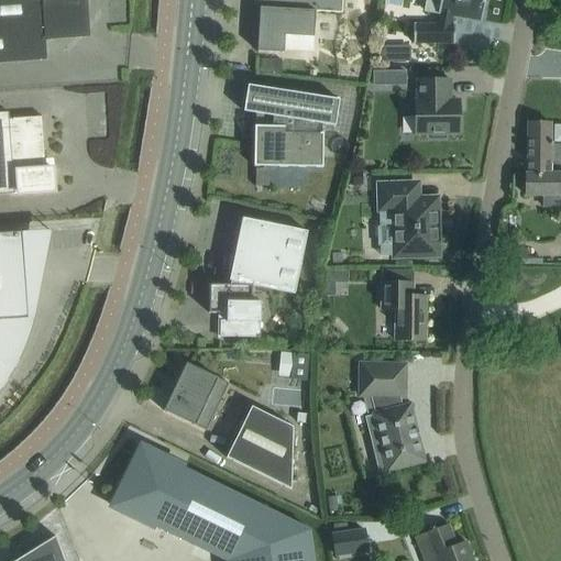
[(87,23),(85,0),(0,0),(0,61),(47,58),(45,36),(78,34),(78,33),(87,33),(87,23)]
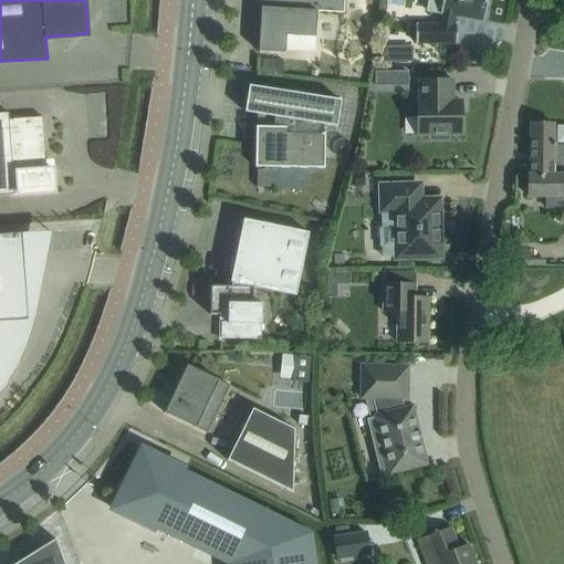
[(257,0),(257,6),(262,6),(261,20),(256,19),(254,35),(260,35),(259,50),(285,51),(286,33),(316,35),(317,9),(344,11),(345,0),(257,0)]
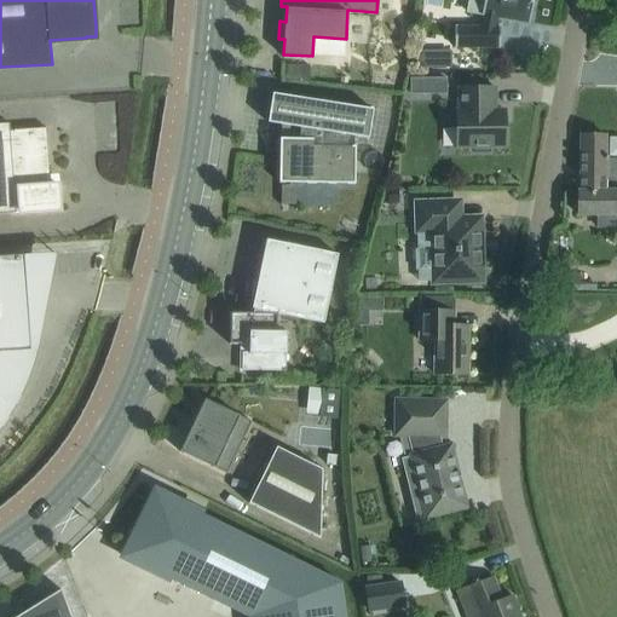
[(482,24),(456,24),(456,45),(501,45),(501,24),(497,24),(499,15),(530,21),(534,0),(470,0),(468,10),(484,12),(482,24)]
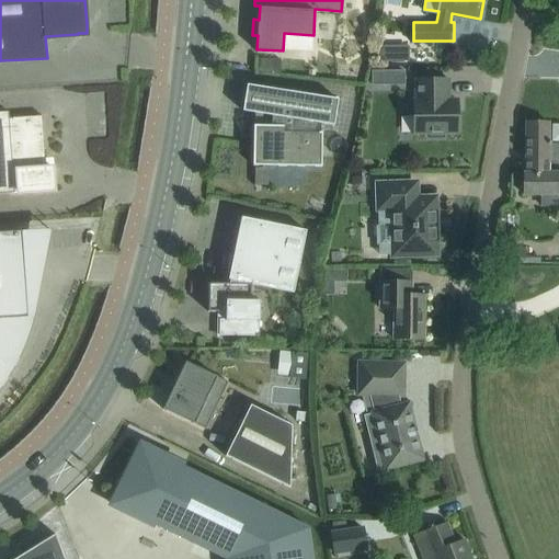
[(455,109),(454,98),(449,98),(449,77),(417,78),(417,98),(410,98),(407,102),(407,111),(410,114),(414,114),(414,132),(430,132),(430,136),(445,136),(445,132),(458,130),(458,109),(455,109)]
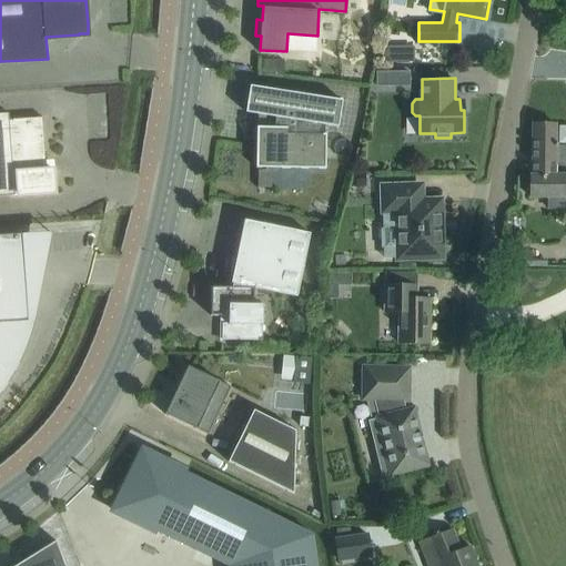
[(327,132),(325,132),(325,122),(339,125),(343,99),(251,83),(246,110),(259,112),(268,113),(265,124),(258,124),(256,165),(326,167),(327,132)]
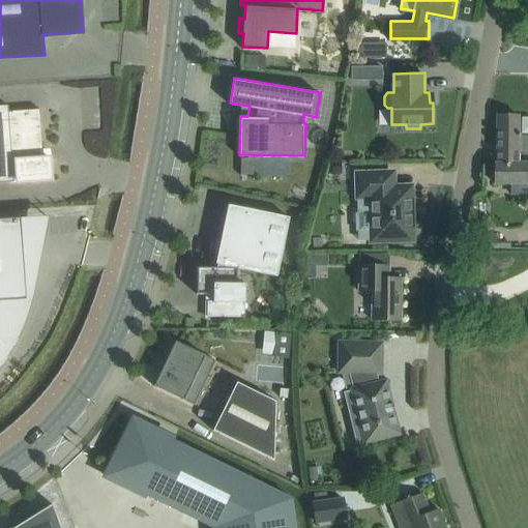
[(0,180),(52,177),(50,156),(44,156),(40,108),(9,110),(8,104),(0,104),(0,180)]
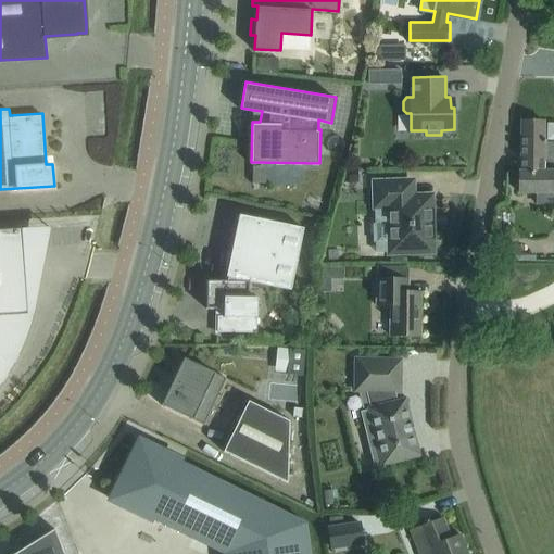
[(521,120),(521,170),(553,168),(553,141),(545,141),(545,120),(521,120)]
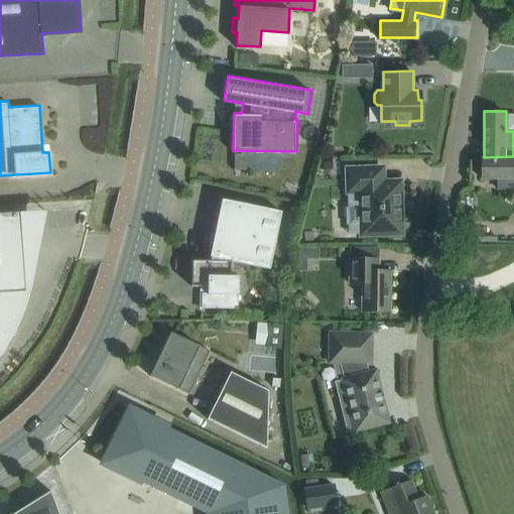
[(513,156),(484,157),(483,156),(483,176),(500,176),(500,188),(513,187),(513,156)]
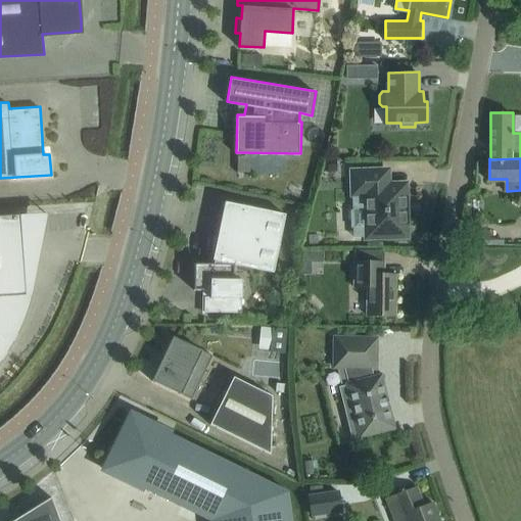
[(354,209),(351,209),(352,226),(354,226),(356,235),(367,235),(367,236),(408,235),(407,211),(406,183),(400,183),(388,183),(388,169),(352,170),(353,193),(366,192),(366,199),(354,200),(354,209)]
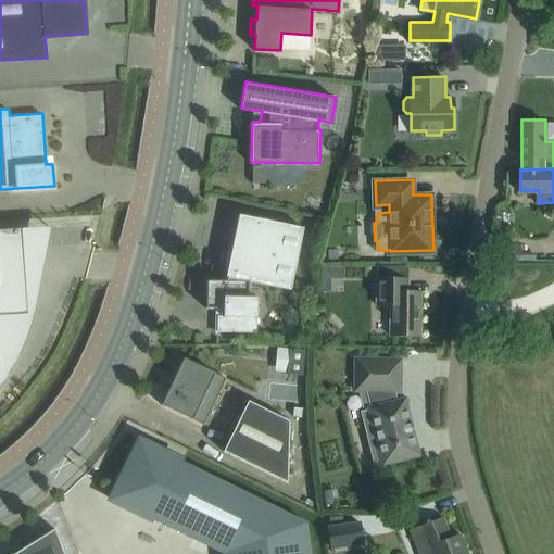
[(257,331),(257,297),(249,297),(249,280),(291,289),(304,227),(240,213),(239,217),(233,252),(226,251),(226,250),(225,249),(222,263),(223,263),(224,262),(229,264),(228,271),(227,275),(228,275),(227,279),(208,278),(206,306),(225,307),(225,314),(218,314),(218,330),(257,331)]
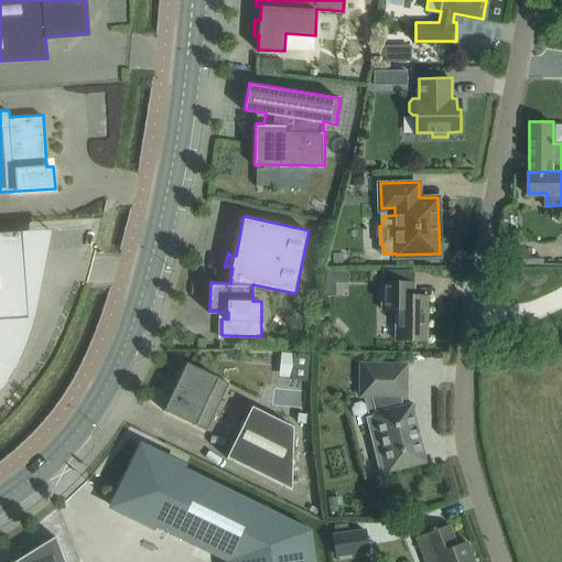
[(0,231),(0,375),(2,371),(8,364),(12,355),(17,346),(20,336),(23,327),(26,317),(30,317),(23,230),(0,231)]
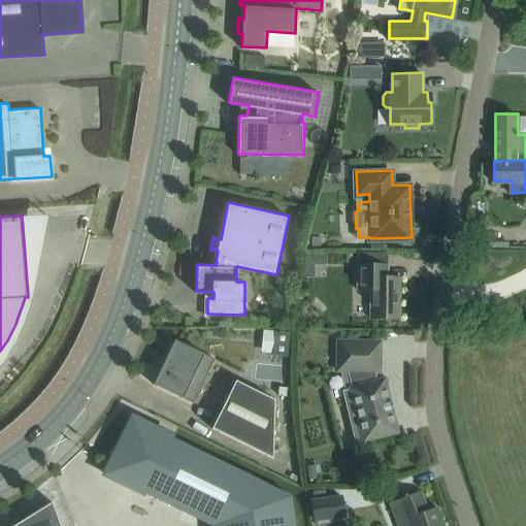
[(371,317),(400,317),(400,275),(388,275),(388,263),(358,263),(358,288),(371,288),(371,317)]
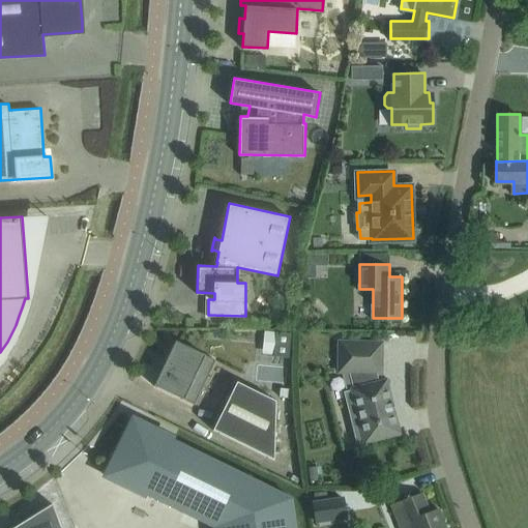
[(271,357),(286,357),(286,334),(270,335),(271,357)]
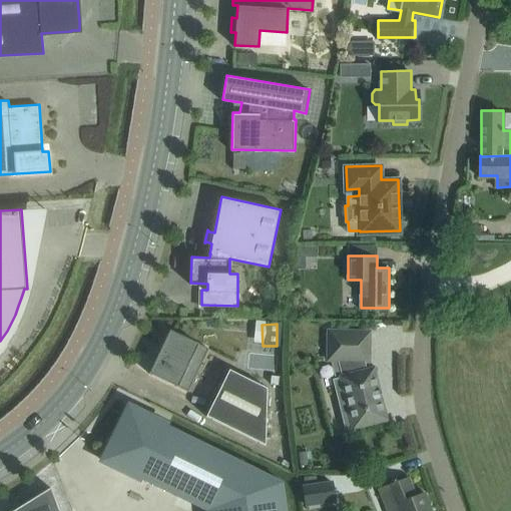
[(170,329),(156,357),(162,360),(156,373),(150,371),(149,372),(188,391),(209,347),(170,329)]
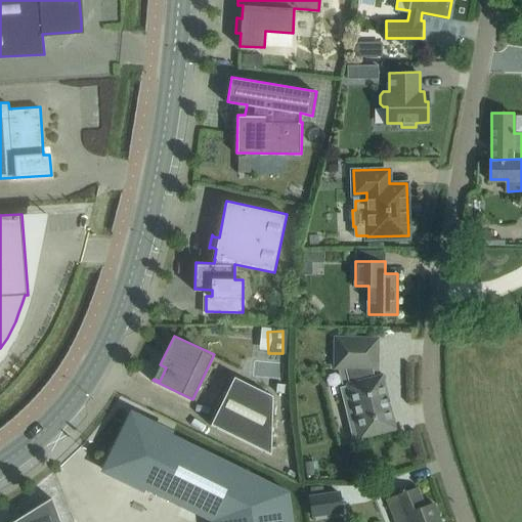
[(377,366),(378,338),(337,337),(336,365),(345,365),(349,384),(342,385),(354,435),(361,433),(361,435),(394,427),(389,405),(391,405),(390,404),(388,404),(387,398),(389,398),(389,397),(387,397),(382,376),(376,377),(373,366),(377,366)]
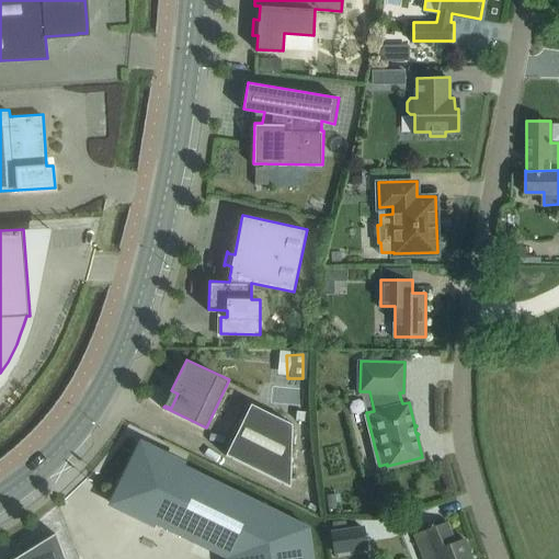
[(226,454),(291,486),(292,423),(251,403),(226,454)]
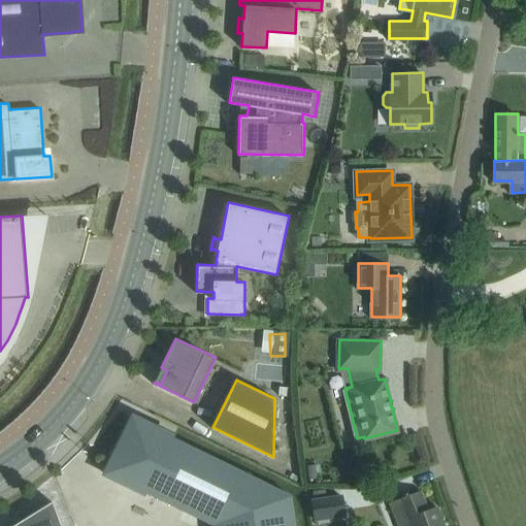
[(110,464),(106,472),(114,477),(114,478),(145,492),(145,491),(212,524),(212,525),(296,525),(292,494),(172,436),(172,435),(133,416),(110,464)]
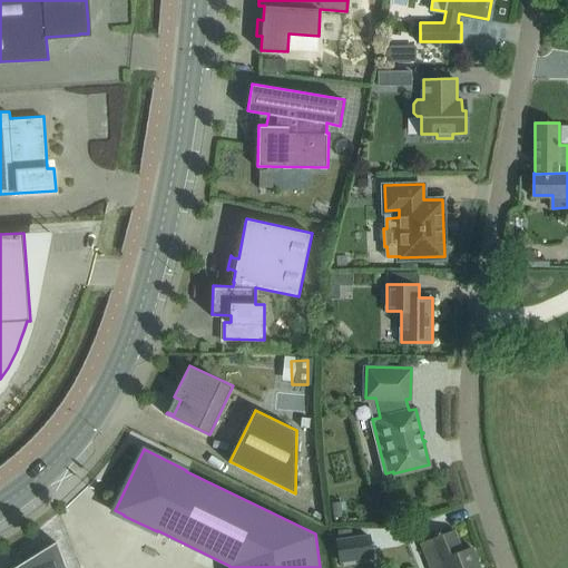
[(390,567),(413,562),(404,520),(381,526),(390,567)]
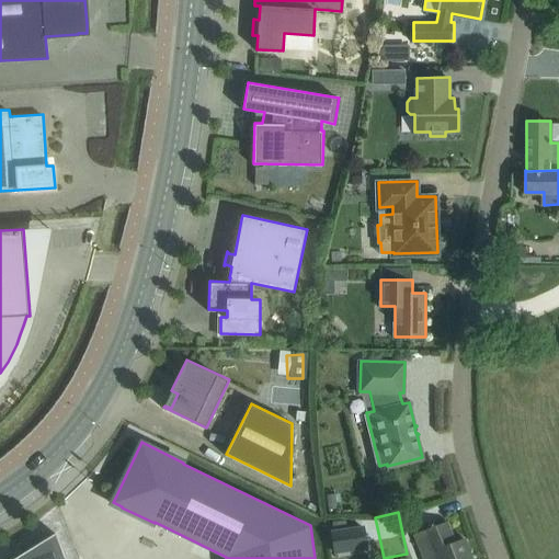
[(472,558),(465,537),(456,540),(447,521),(415,534),(424,558),(472,558)]
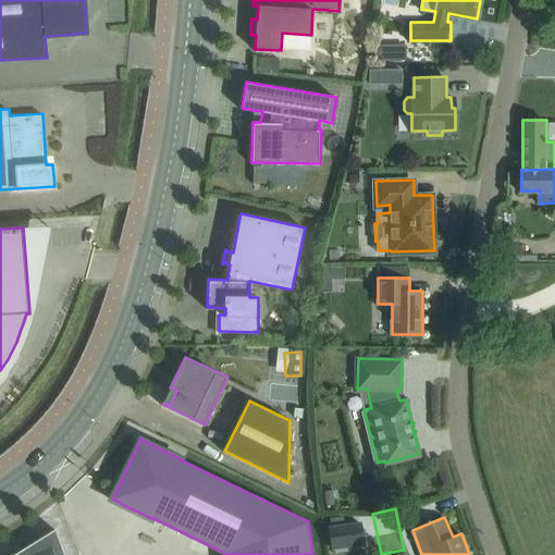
[(360,521),(331,526),(333,547),(364,543),(360,521)]
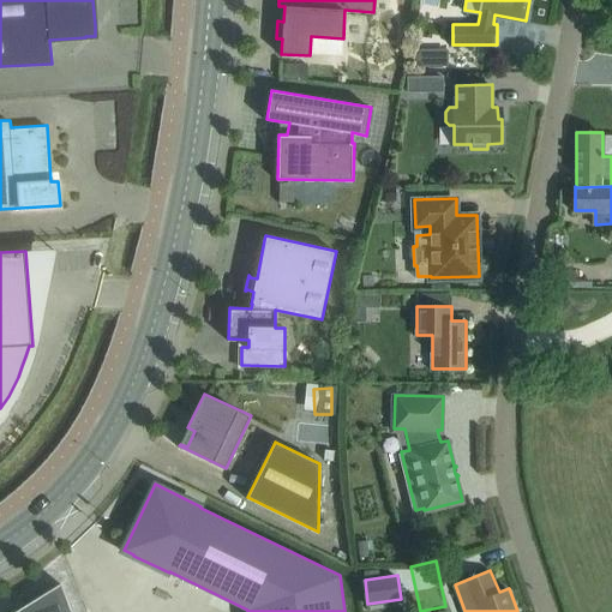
[(72,611),(61,582),(13,611),(72,611)]
